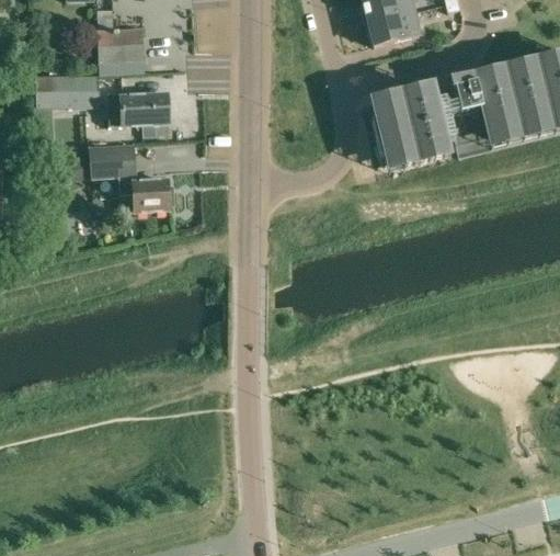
[(414,11),(411,0),(363,0),(368,22),(414,11)]
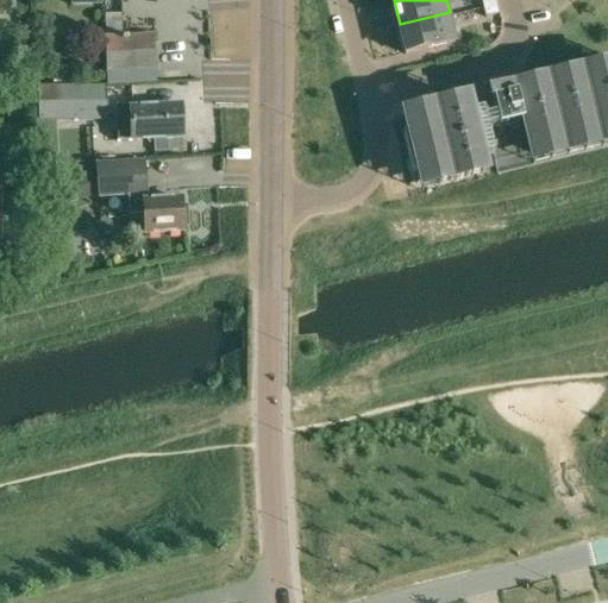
[(499,0),(484,4),(487,12),(501,8),(499,0)]
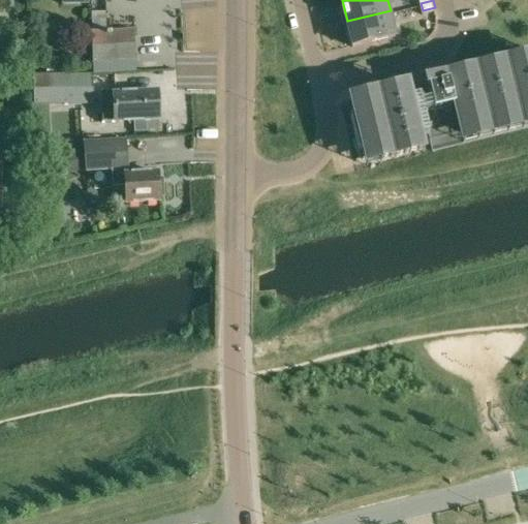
[(391,10),(347,21),(352,42),(396,32),(391,10)]
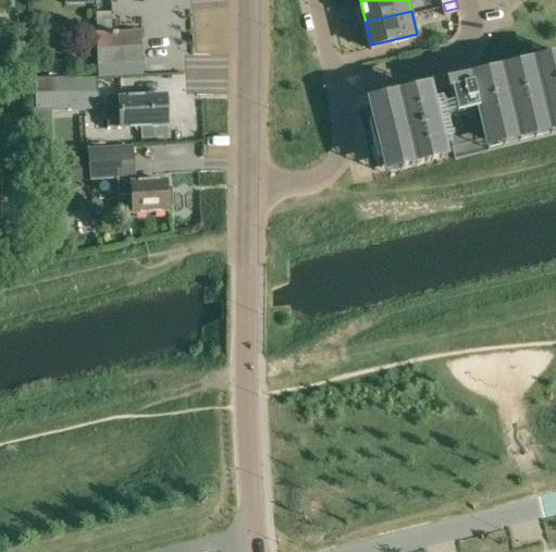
[(103,62),(104,74),(114,73),(114,61),(144,60),(141,26),(96,29),(98,63),(103,62)]
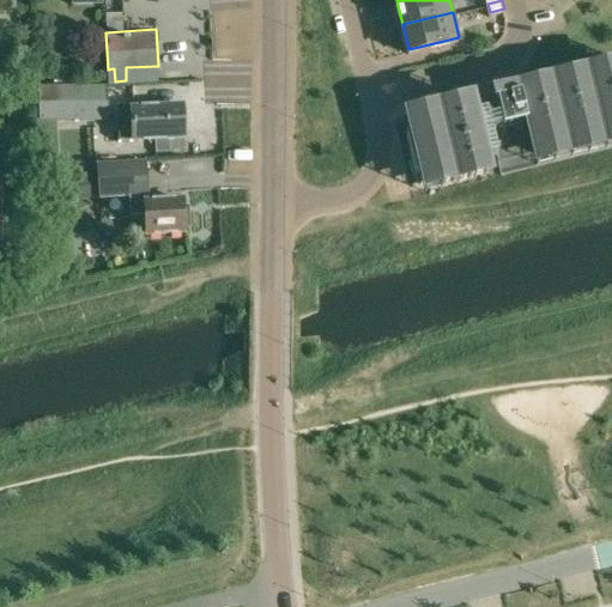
[(490,123),(502,171),(611,143),(611,55),(522,78),(494,85),(502,121),(490,123)]
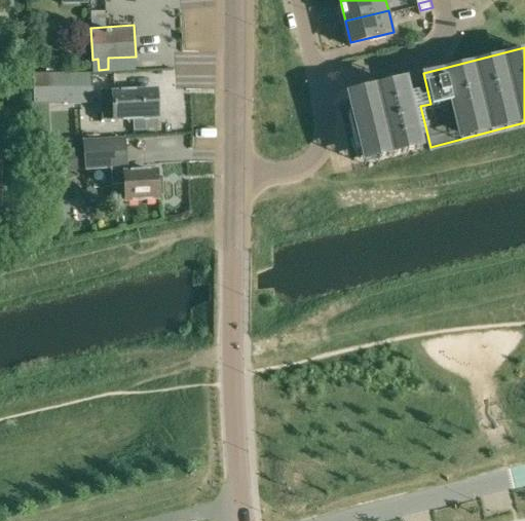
[(35,71),(35,101),(94,100),(92,69),(35,71)]
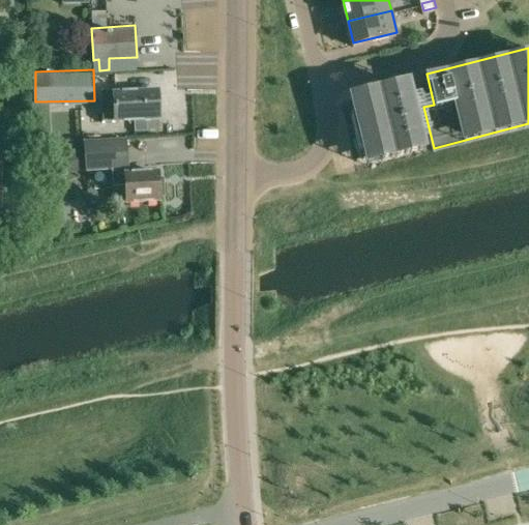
[(368,161),(369,162),(425,148),(410,80),(351,93),(352,95),(365,92),(370,107),(354,111),(362,146),(379,142),(382,156),(368,161)]
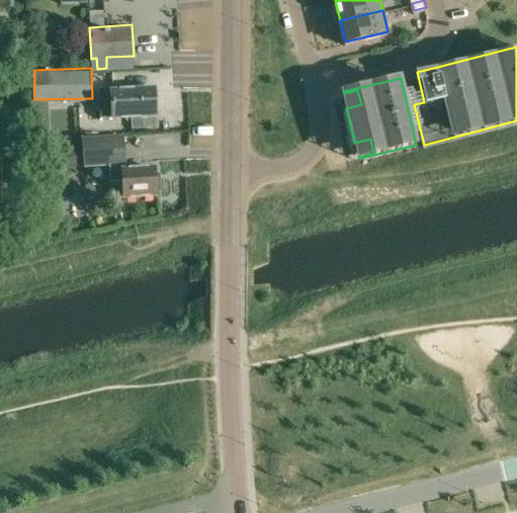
[(99,88),(100,115),(156,112),(155,86),(130,87),(130,85),(111,85),(112,88),(99,88)]
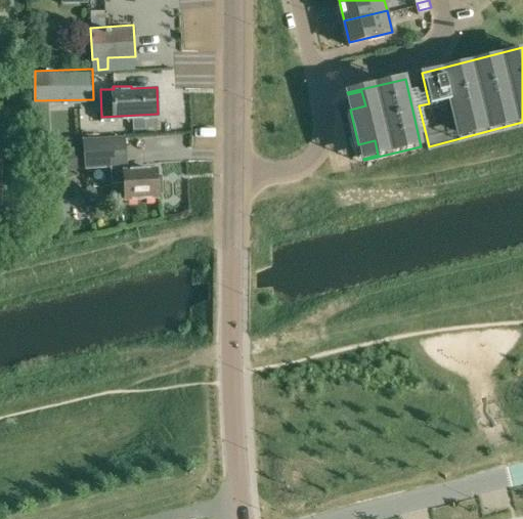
[(52,137),(52,126),(39,127),(41,138),(52,137)]
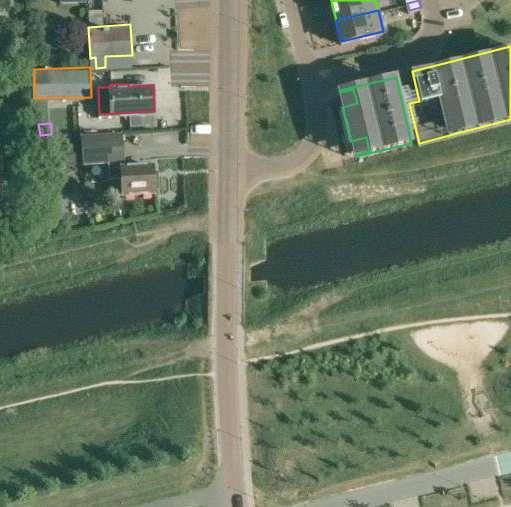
[(109,161),(111,193),(123,192),(155,190),(153,164),(122,165),(122,160),(125,159),(123,130),(83,133),(85,162),(109,161)]
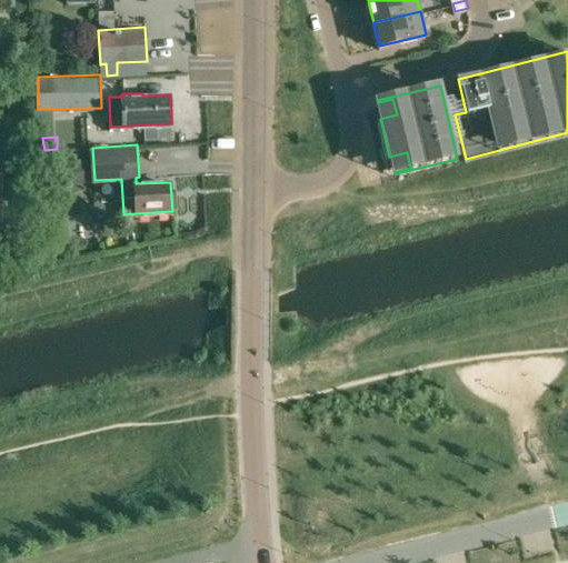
All buildings are outlined.
